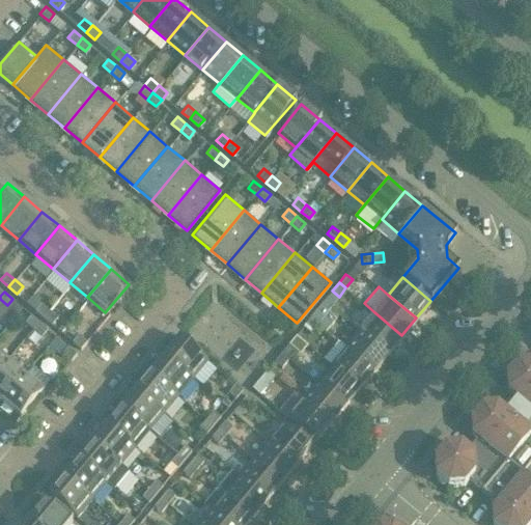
[(326,329),(339,312),(324,300),(310,316),(326,329)]
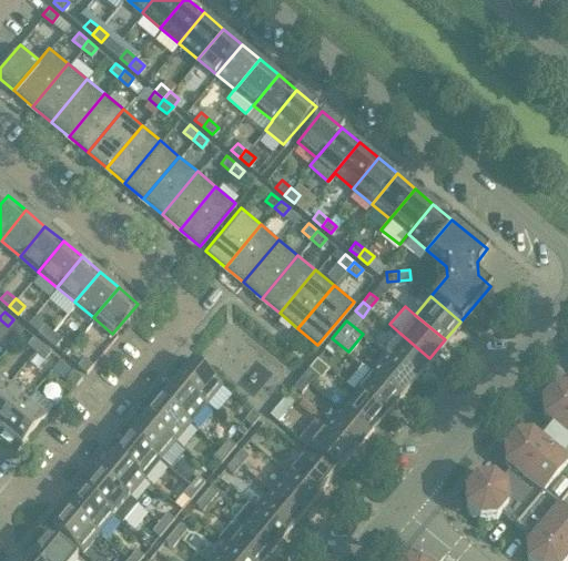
[(52,329),(43,322),(37,329),(46,337),(52,329)]
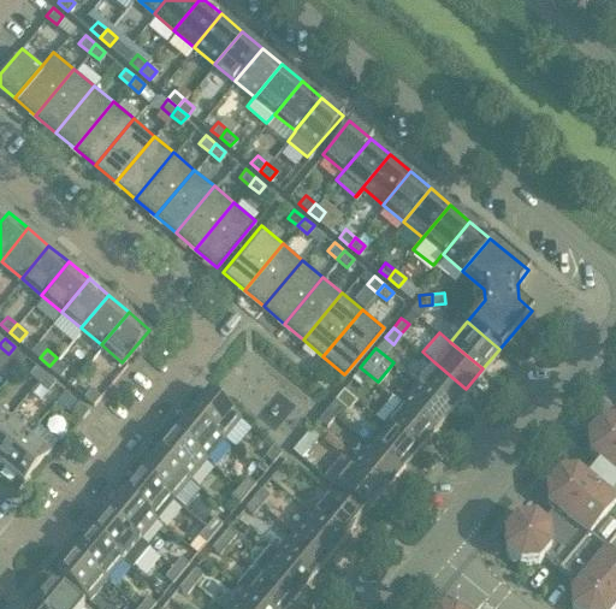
[(59,374),(66,366),(57,358),(49,366),(59,374)]
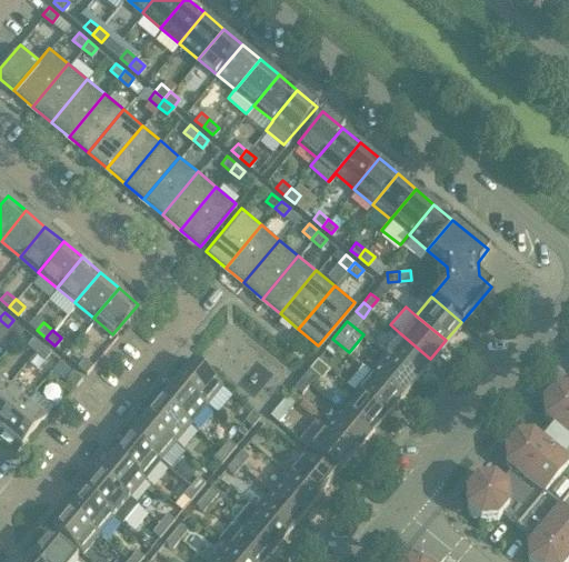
[(416,377),(430,359),(400,333),(385,352),(416,377)]
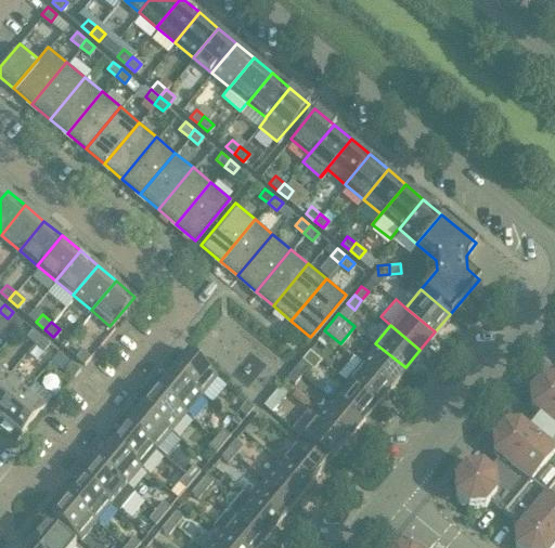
[(40,335),(31,327),(26,334),(35,341),(40,335)]
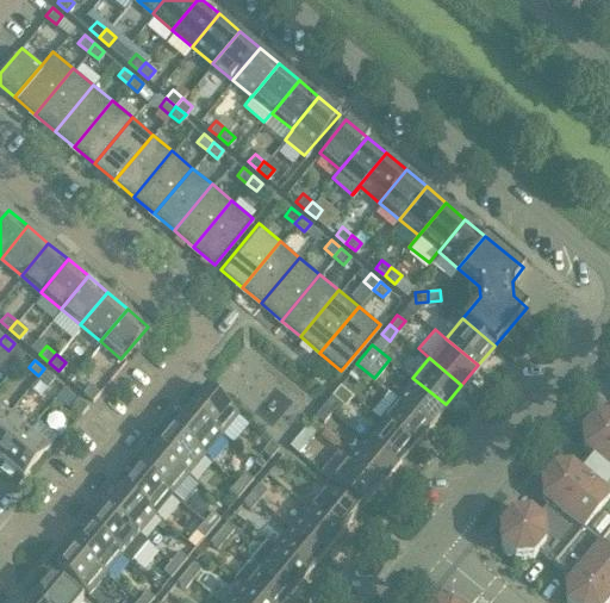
[(356,380),(365,371),(356,364),(348,373),(356,380)]
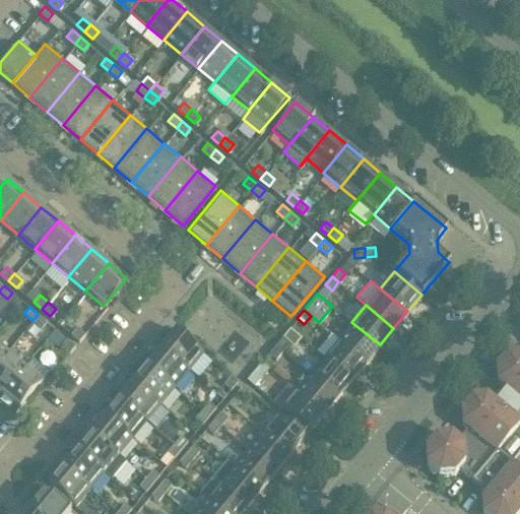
[(41,327),(47,320),(38,314),(33,320),(41,327)]
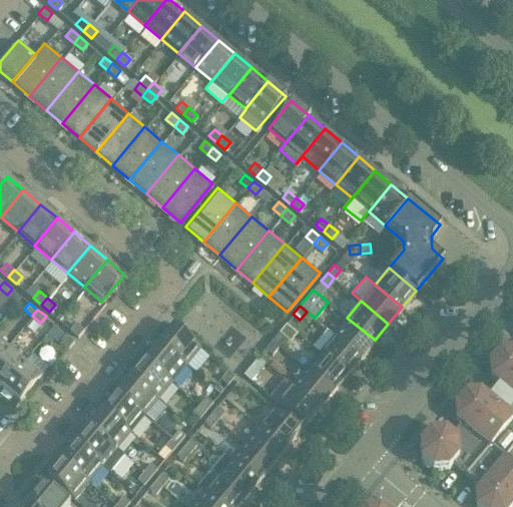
[(361,357),(375,340),(347,318),(334,334),(361,357)]
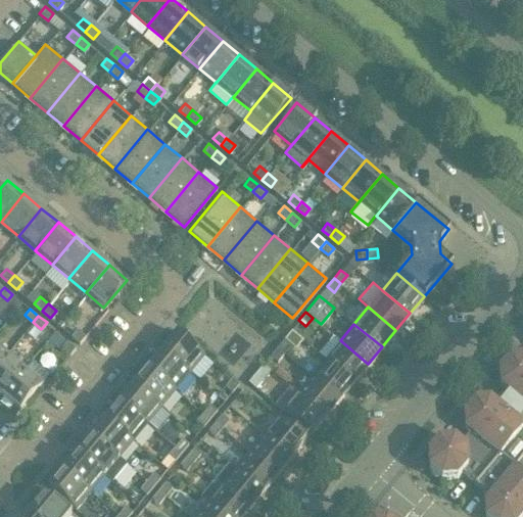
[(85,334),(77,327),(70,334),(80,341),(85,334)]
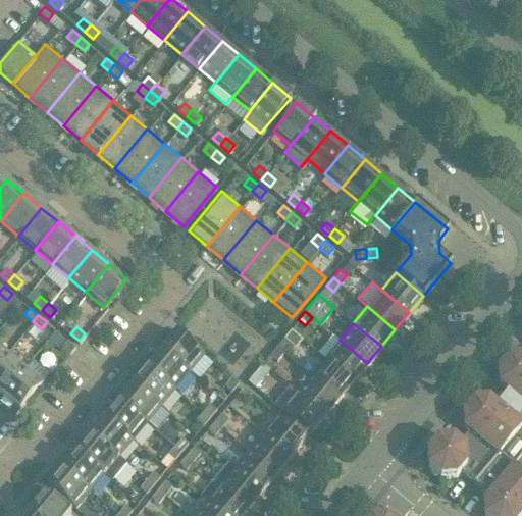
[(204,353),(185,337),(175,329),(161,347),(189,370),(204,353)]
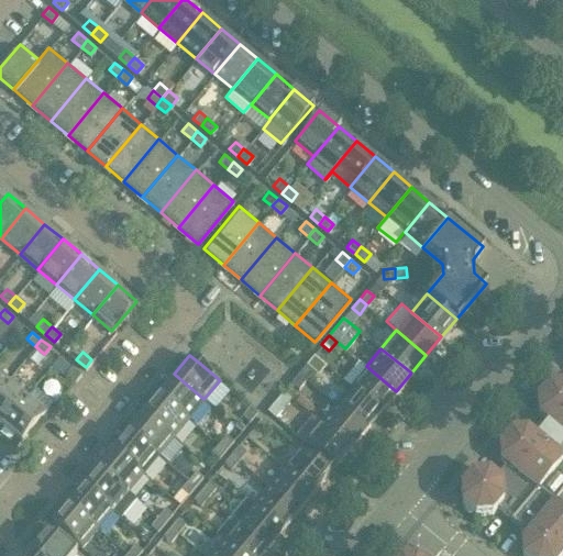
[(381,410),(396,391),(366,366),(357,359),(342,377),(360,391),(359,391),(381,410)]
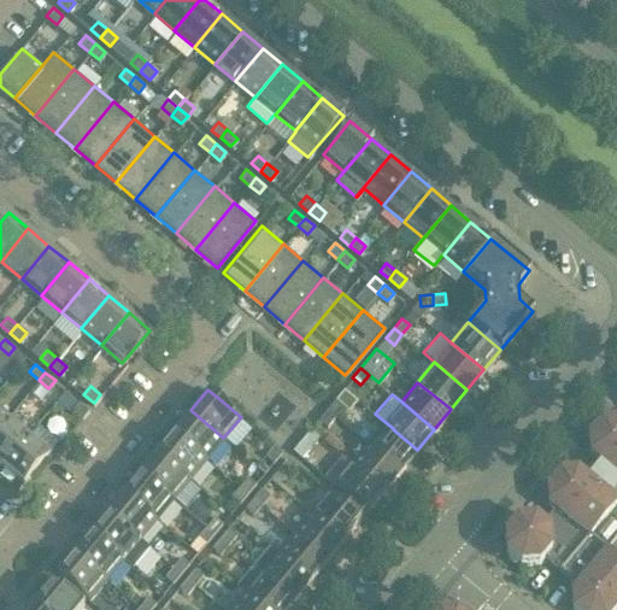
[(335,415),(344,405),(335,398),(327,408),(335,415)]
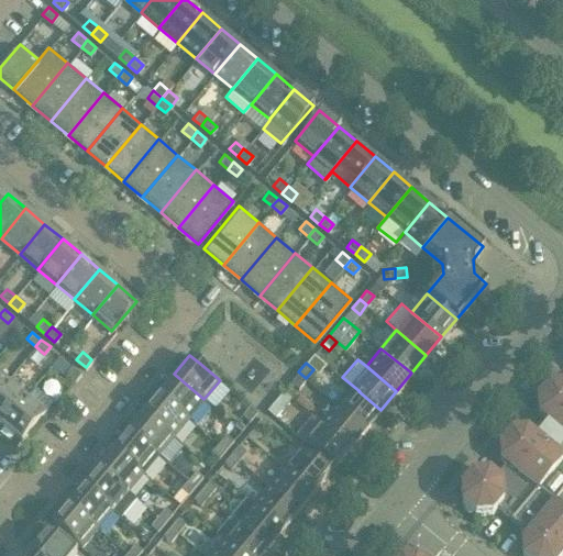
[(81,373),(72,365),(66,373),(75,380),(81,373)]
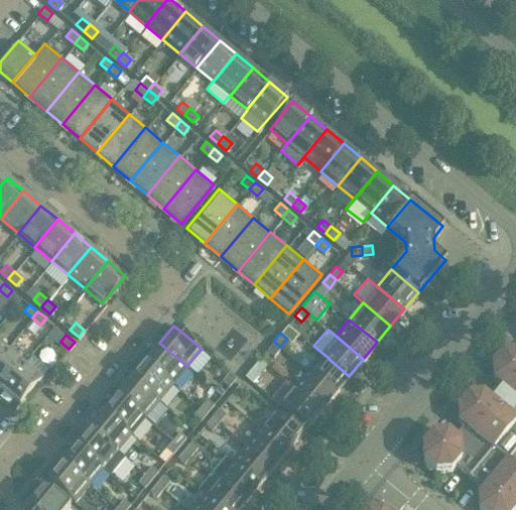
[(0,356),(8,347),(0,340),(0,356)]
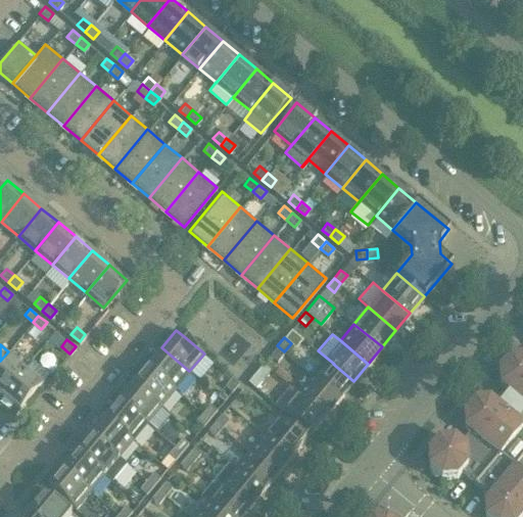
[(277,360),(284,351),(277,345),(270,354),(277,360)]
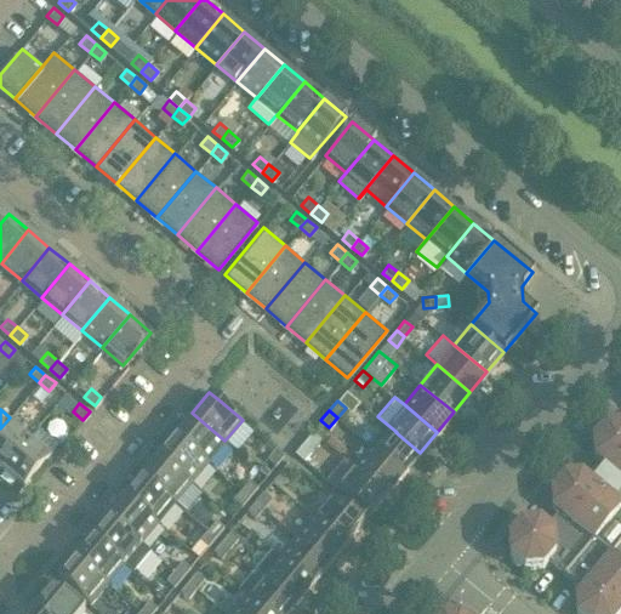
[(224,441),(192,413),(175,433),(208,460),(224,441)]
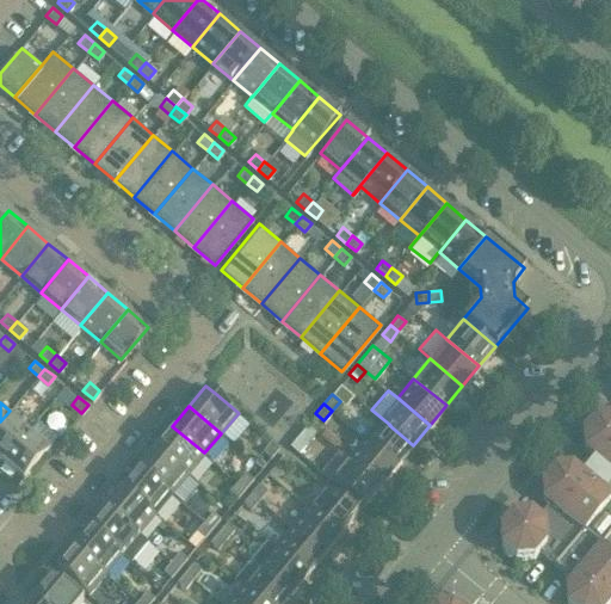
[(0,457),(2,460),(30,427),(10,411),(0,421),(0,457)]
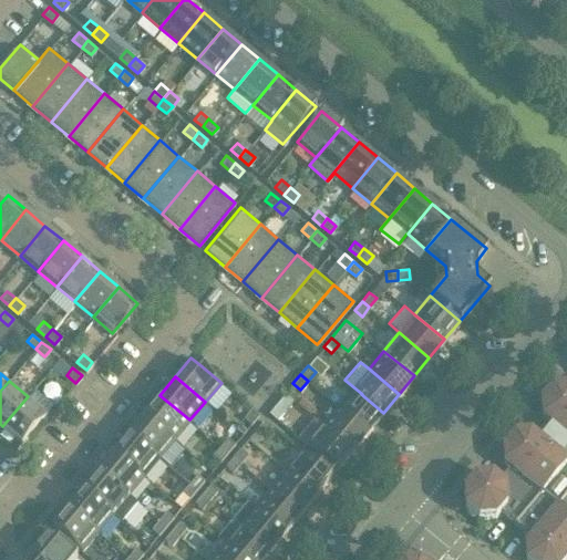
[(566,381),(552,383),(540,396),(542,410),(542,414),(547,418),(548,418),(566,434),(566,381)]
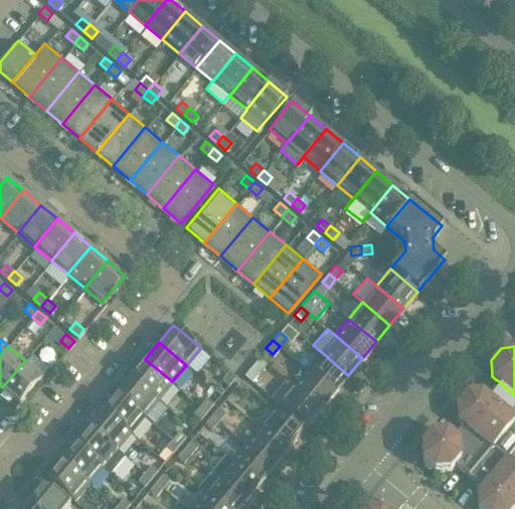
[(334,391),(348,375),(328,358),(315,374),(334,391)]
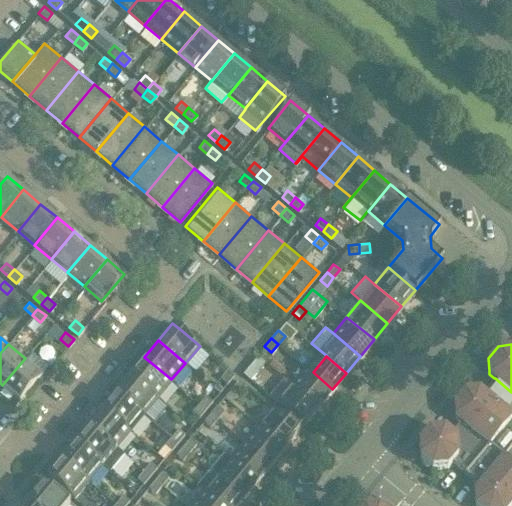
[(171,379),(144,357),(130,373),(157,396),(171,379)]
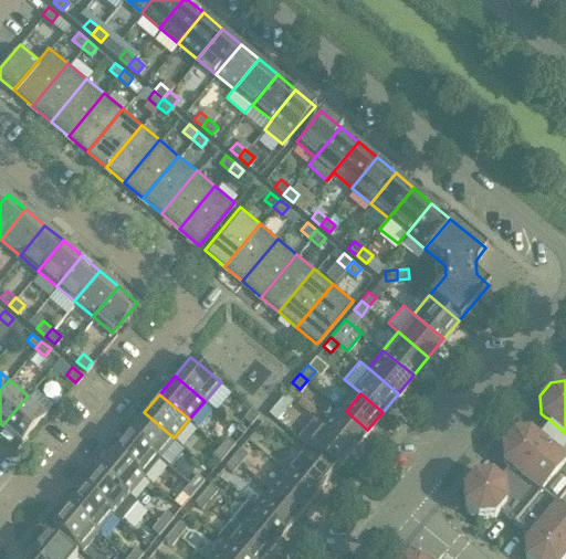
[(21,441),(46,411),(28,396),(2,425),(21,441)]
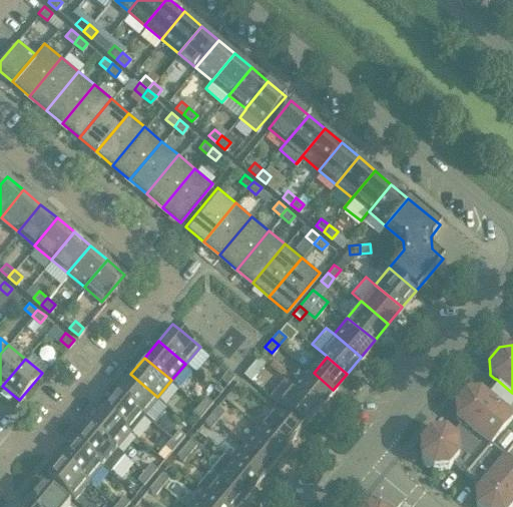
[(250,379),(258,370),(250,365),(243,373),(250,379)]
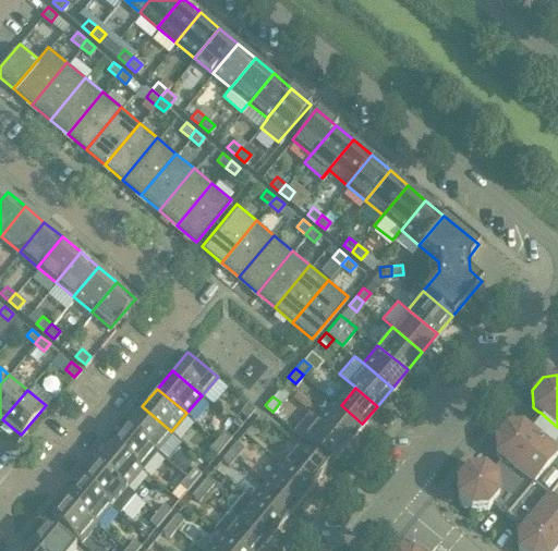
[(246,416),(254,407),(247,401),(240,409),(246,416)]
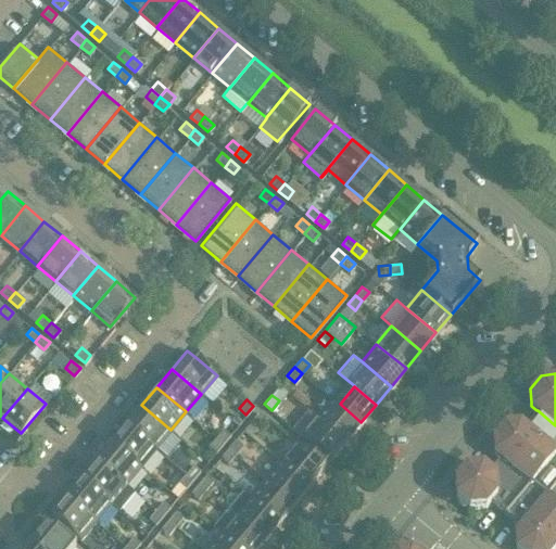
[(346,439),(361,422),(340,404),(325,422),(346,439)]
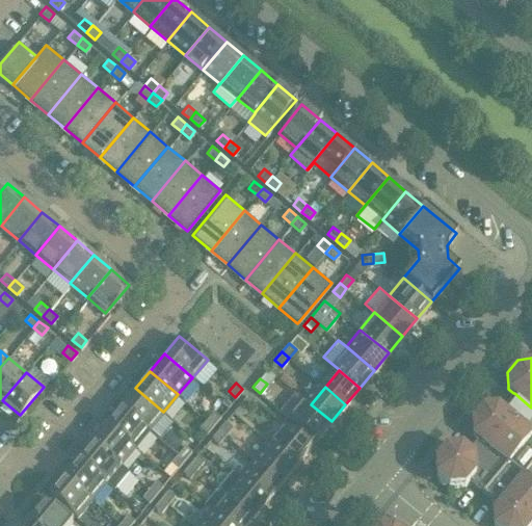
[(163,412),(135,388),(121,405),(150,428),(163,412)]
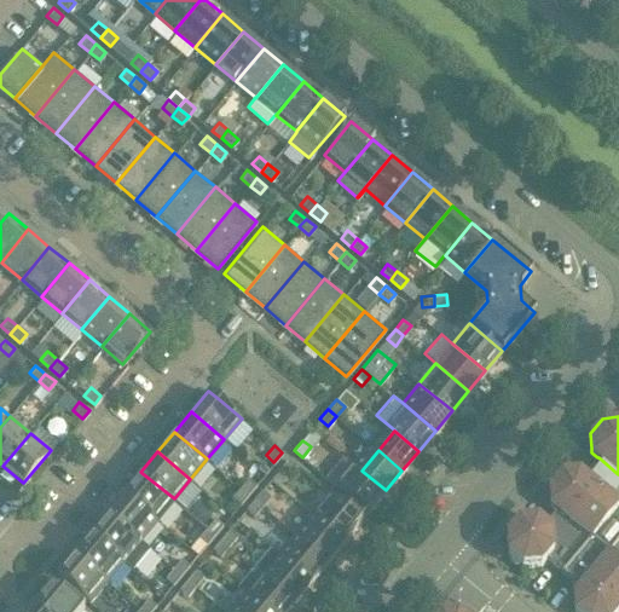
[(288,474),(296,463),(288,457),(279,467),(288,474)]
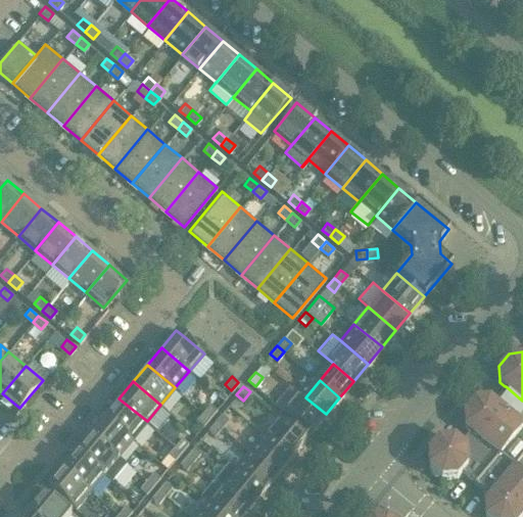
[(522,401),(506,386),(505,386),(494,400),(488,395),(473,396),(463,409),(464,424),(470,429),(470,428),(500,453),(514,465),(522,454),(522,401)]
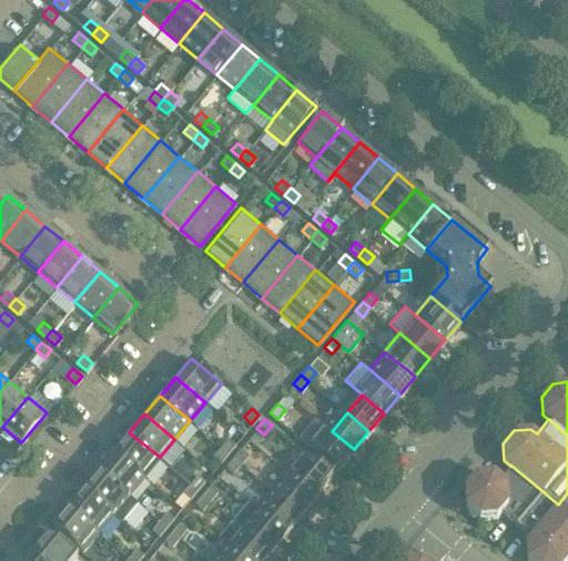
[(337,469),(354,449),(332,431),(323,425),(307,444),(337,469)]
